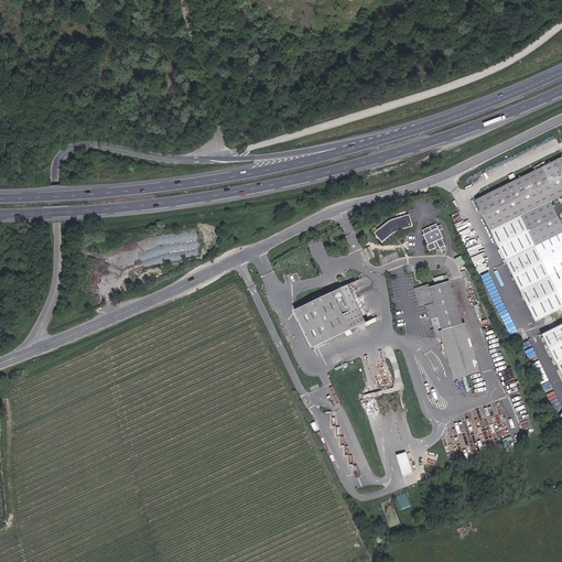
[(561,195),(561,155),(474,200),(535,322),(544,316),(547,323),(553,320),(550,313),(561,307),(561,226),(550,202),(561,195)]
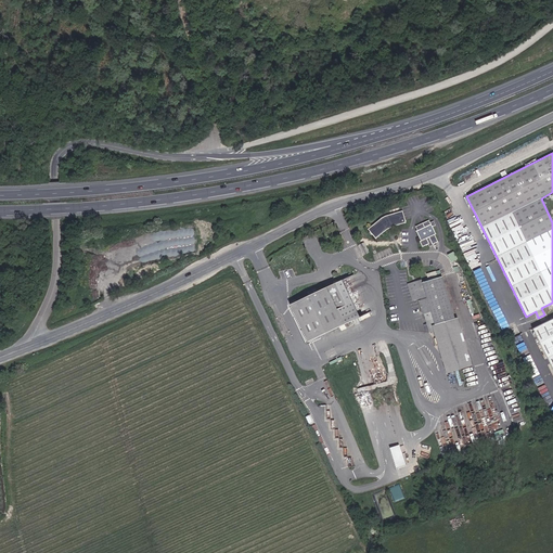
[(383,215),(368,227),(375,236),(385,229),(384,227),(389,223),(390,226),(406,221),(402,209),(383,215)]
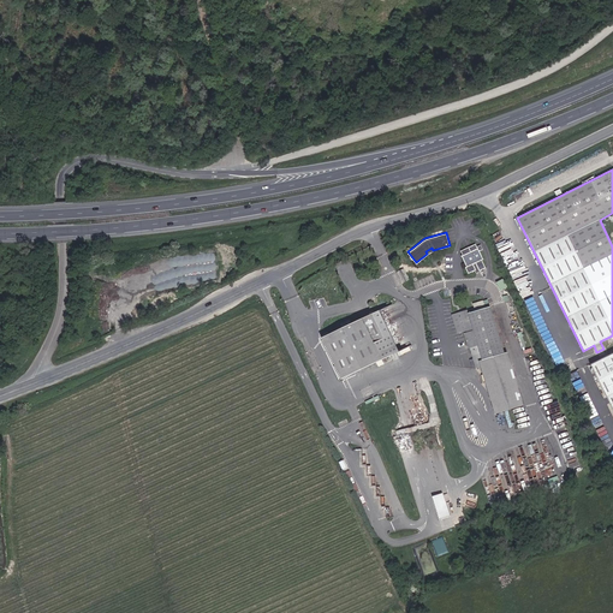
[(464,274),(475,269),(476,273),(481,269),(478,262),(481,261),(477,253),(481,251),(480,247),(475,248),(476,250),(468,253),(466,248),(459,250),(460,255),(459,255),(464,267),(462,268),(464,274)]
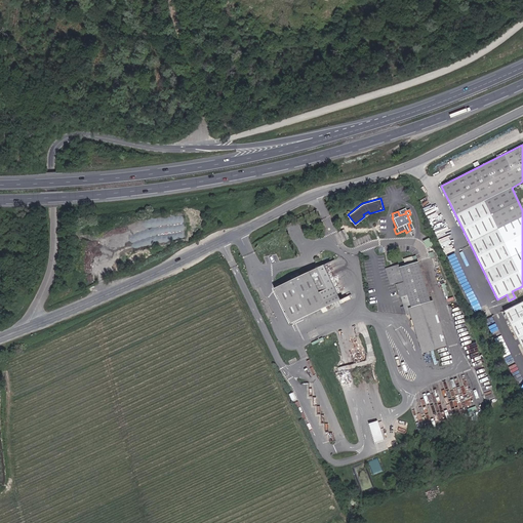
[(340,238),(347,236),(343,228),(337,230),(340,238)]
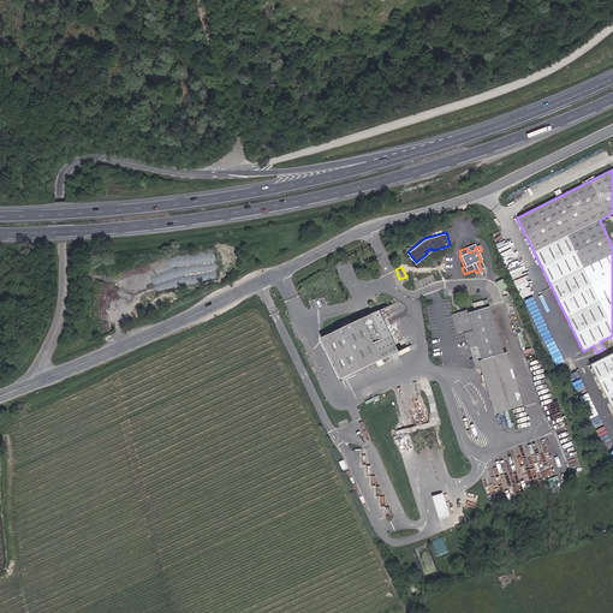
[(503,275),(495,280),(500,289),(507,284),(503,275)]
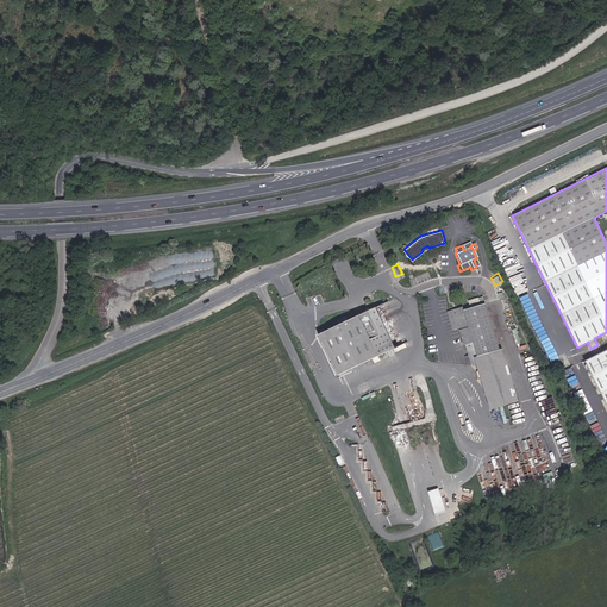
[(479,295),(468,298),(469,306),(481,302),(479,295)]
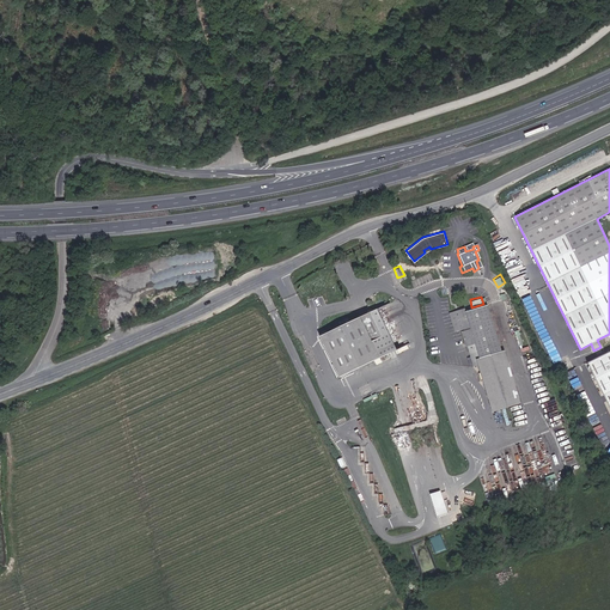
[(384,305),(380,306),(400,347),(403,346),(384,305)]
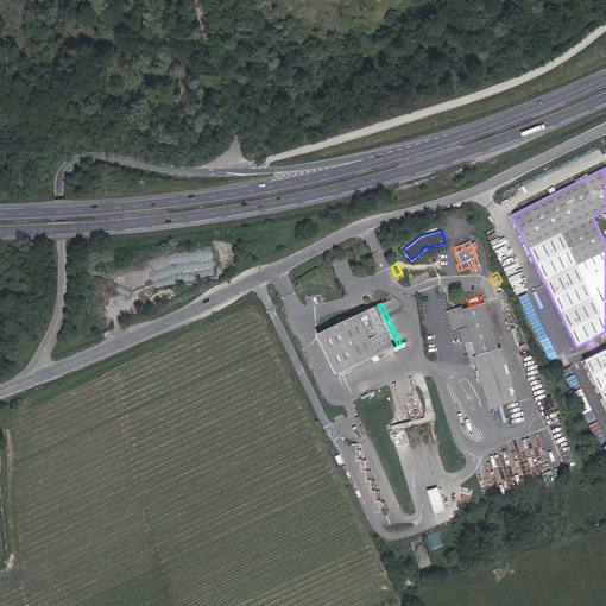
[(460,305),(459,305),(446,309),(450,328),(459,326),(460,329),(458,329),(461,346),(464,345),(469,364),(472,363),(475,363),(473,357),(494,351),(481,303),(461,309),(460,305)]
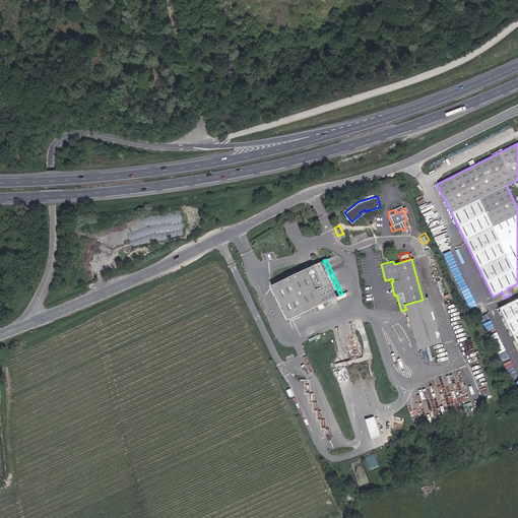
[(339,295),(323,260),(299,272),(315,306),(339,295)]
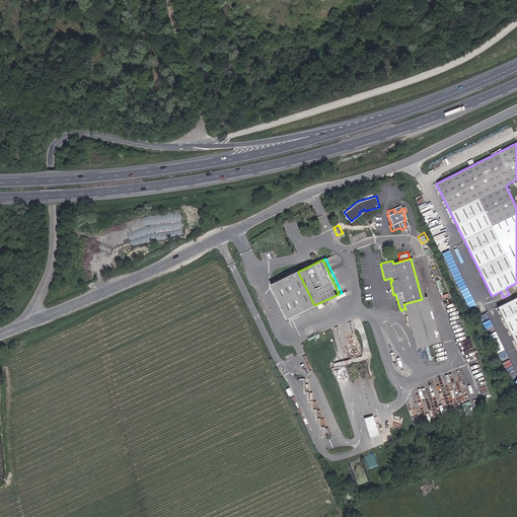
[(314,305),(298,272),(271,284),(287,318),(314,305)]
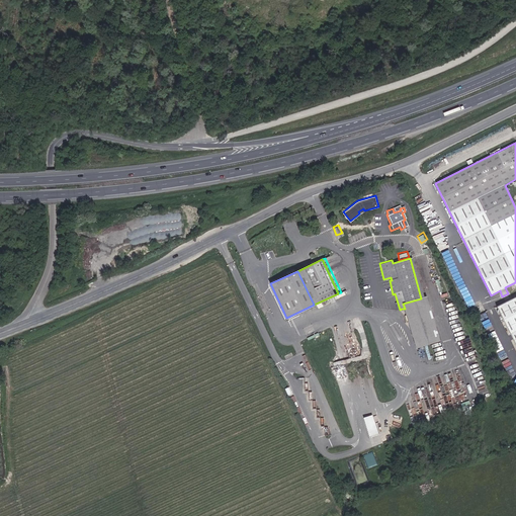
[(515,295),(510,299),(508,293),(502,296),(505,303),(496,307),(515,346),(515,295)]
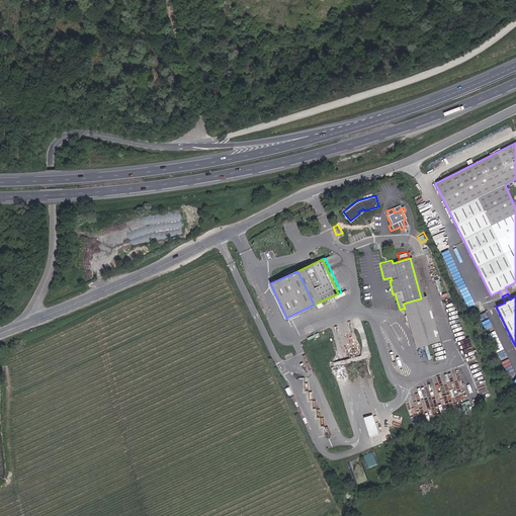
[(424,297),(421,298),(403,304),(405,309),(402,309),(413,349),(436,342),(424,297)]
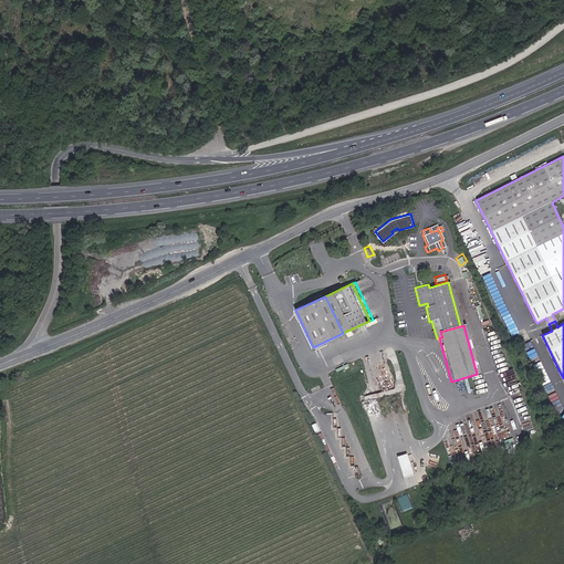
[(532,362),(539,358),(530,341),(523,344),(532,362)]
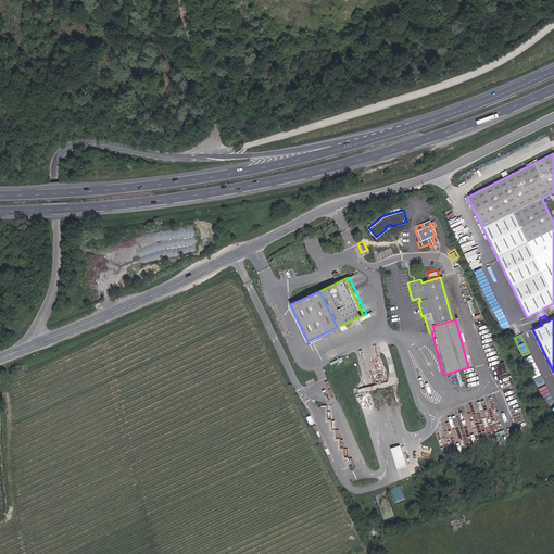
[(392,445),(397,466),(406,464),(401,443),(392,445)]
